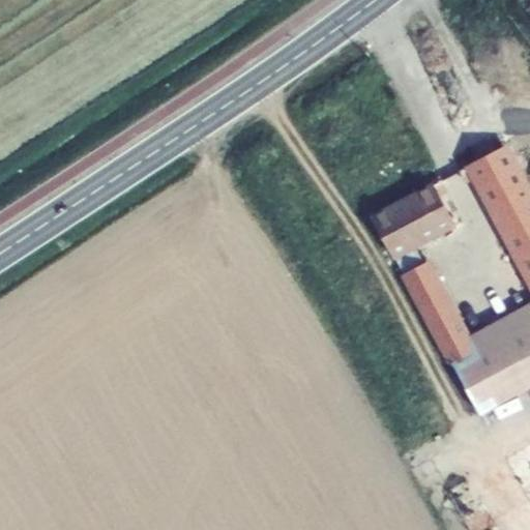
[(529,183),(508,144),(467,167),(474,181),(529,286),(529,183)]
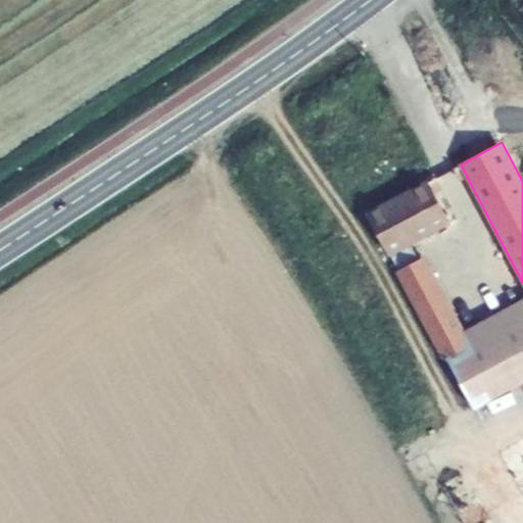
[(468,179),(461,164),(455,168),(461,182),(468,179)]
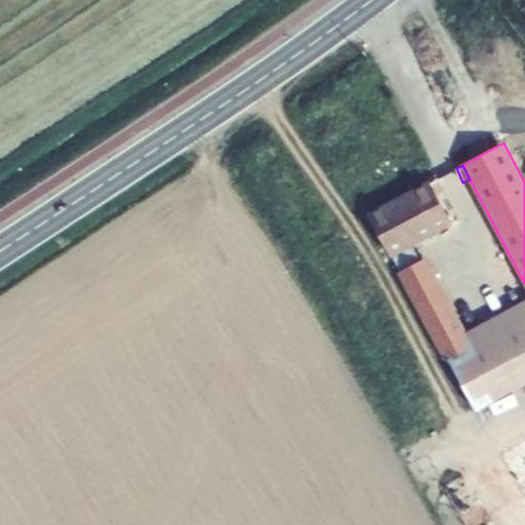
[(430,180),(368,213),(392,257),(453,225),(445,208),(437,195),(430,180)]
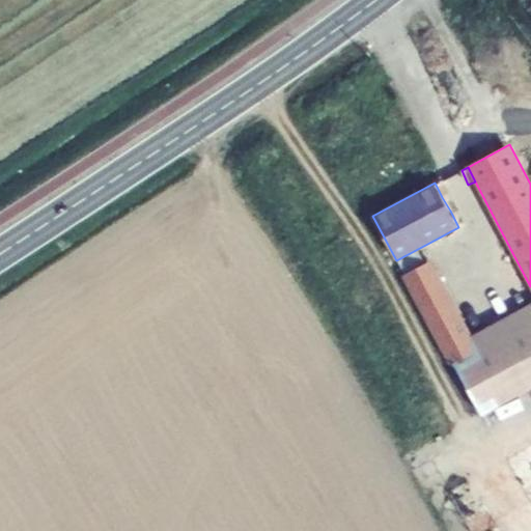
[(446,195),(442,197),(450,211),(453,208),(446,195)]
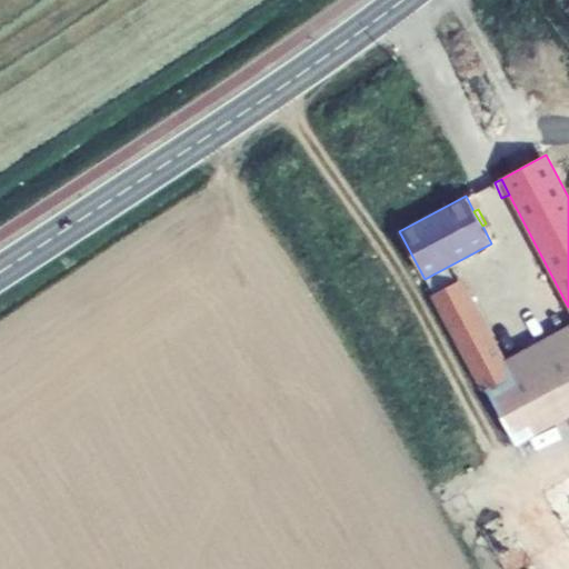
[(507,360),(463,279),(431,296),(485,392),(508,380),(505,361),(507,360)]
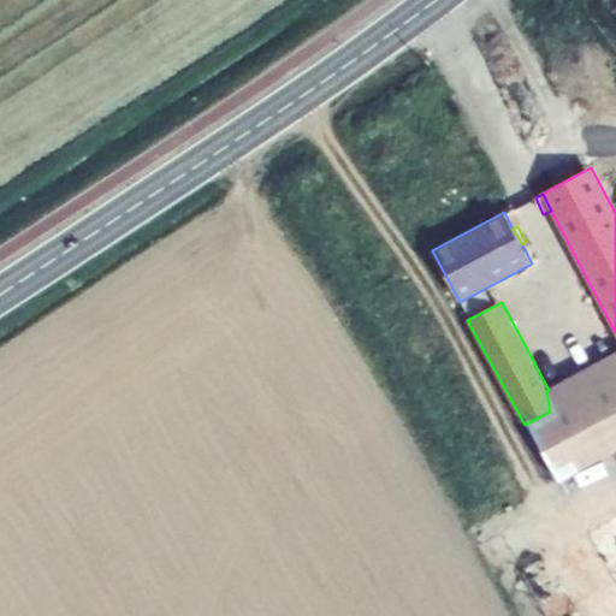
[(550,412),(525,425),(532,442),(539,439),(560,481),(615,451),(615,353),(549,390),(546,391),(550,412)]
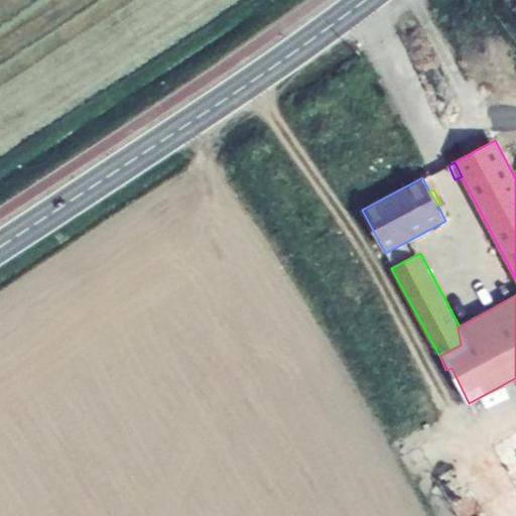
[(515,476),(515,431),(499,439),(515,476)]
